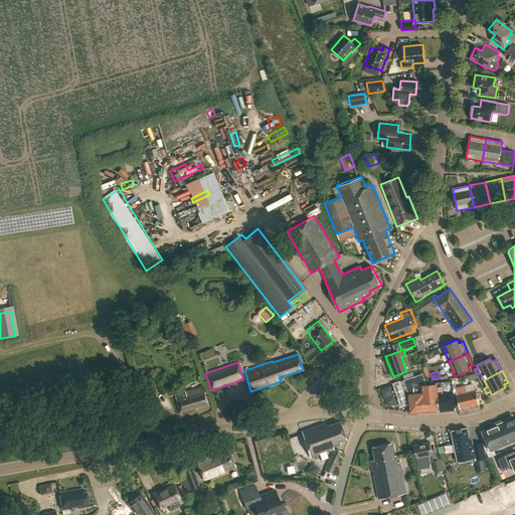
[(409,404),(410,412),(439,409),(437,390),(437,383),(426,383),(422,373),(394,384),(402,407),(409,404)]
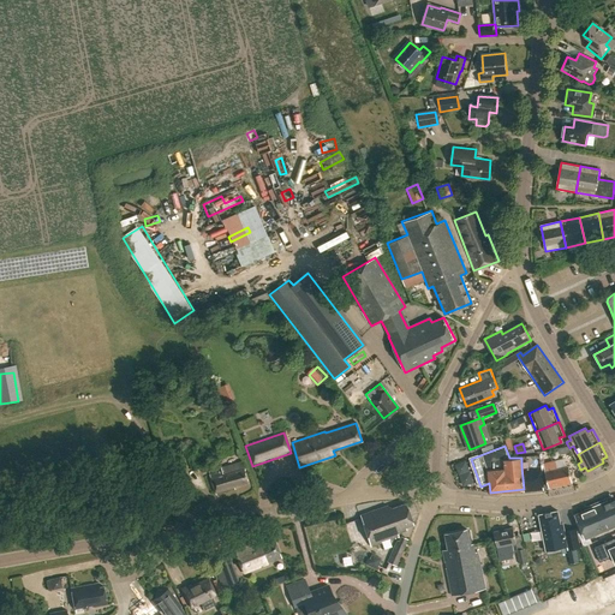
[(192,472),(201,469),(196,455),(187,458),(192,472)]
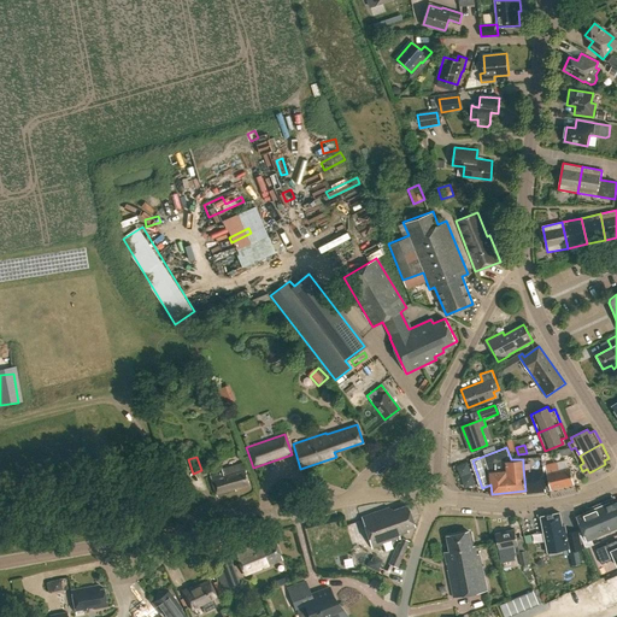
[(250,485),(245,466),(242,462),(222,468),(223,472),(221,474),(221,472),(211,476),(217,498),(236,492),(235,489),(250,485)]
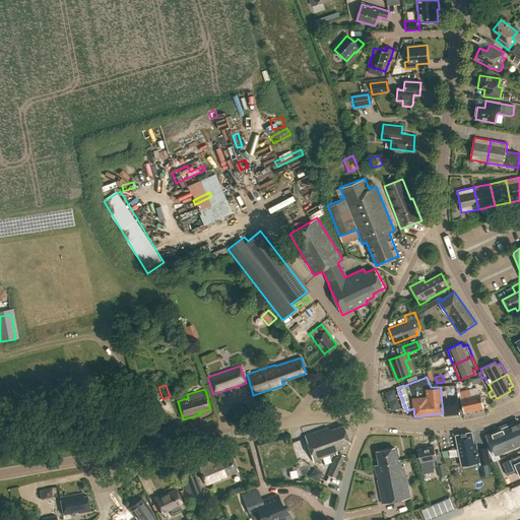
[(441,394),(443,413),(443,415),(459,413),(457,393),(441,394)]
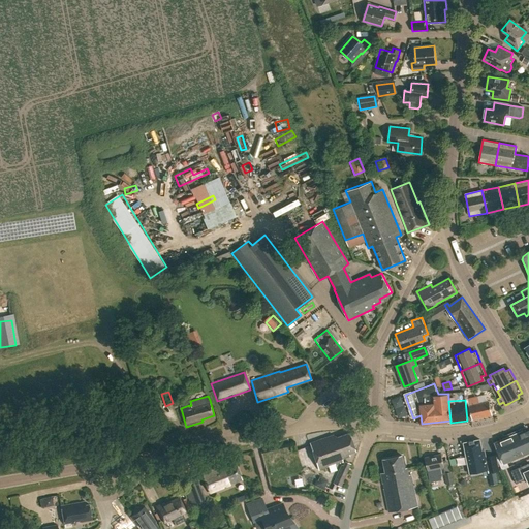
[(489,400),(476,403),(476,401),(468,402),(472,419),(492,415),(489,400)]
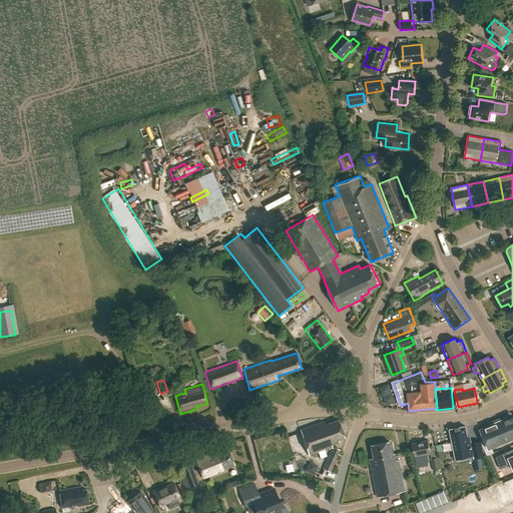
[(479,430),(488,450),(512,439),(512,417),(507,420),(506,418),(490,425),(479,430)]
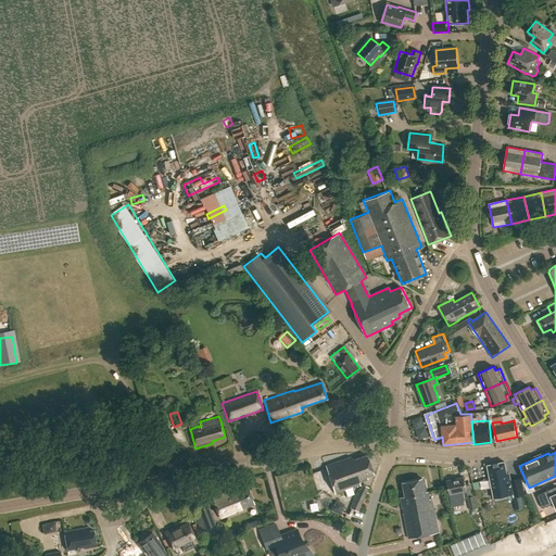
[(325,466),(335,494),(361,485),(359,482),(367,479),(367,477),(374,475),(366,455),(354,459),(350,457),(325,466)]
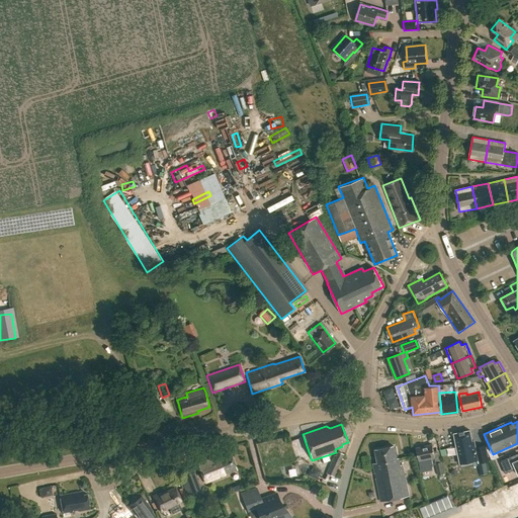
[(459,461),(478,458),(481,476),(487,475),(485,462),(489,461),(486,446),(476,448),(475,441),(472,442),(470,431),(454,434),(459,461)]
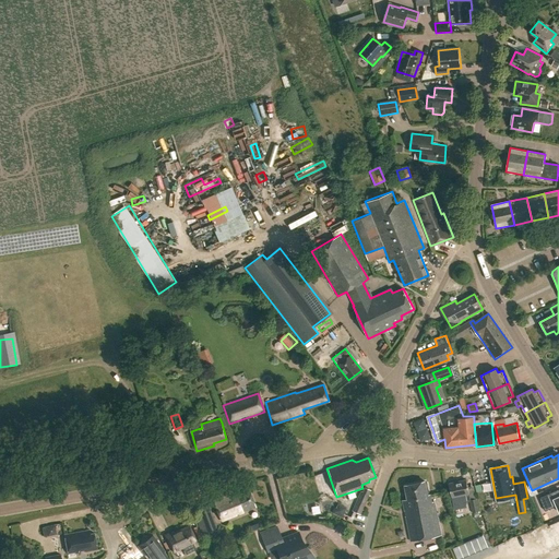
[(450,484),(452,497),(470,494),(466,480),(450,484)]
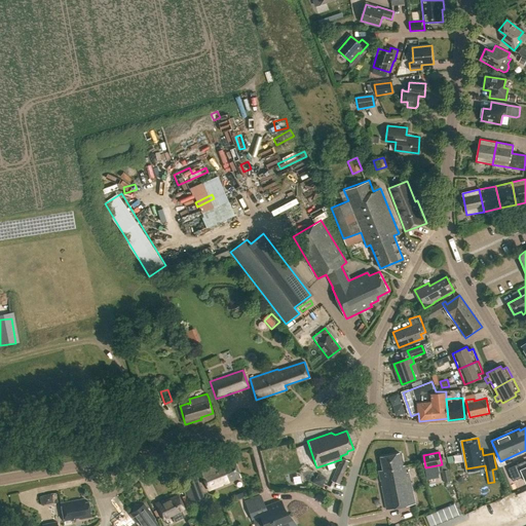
[(402,463),(404,463),(403,454),(401,455),(401,453),(381,457),(384,470),(379,471),(386,510),(415,504),(409,473),(407,473),(405,465),(403,465),(402,463)]
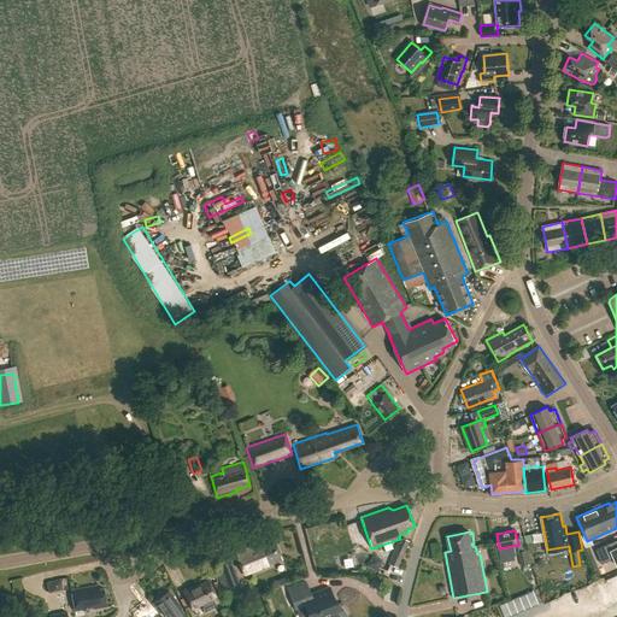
[(387,564),(397,568),(409,541),(401,539),(399,544),(397,542),(387,564)]
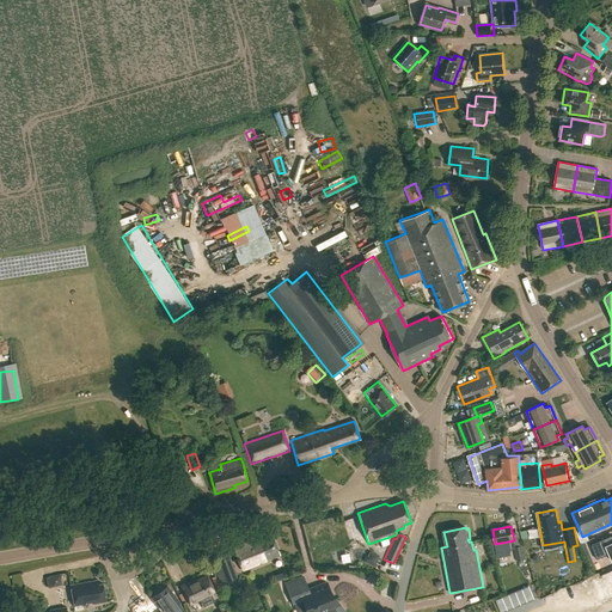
[(252,546),(250,540),(233,546),(243,569),(280,555),(273,538),(252,546)]
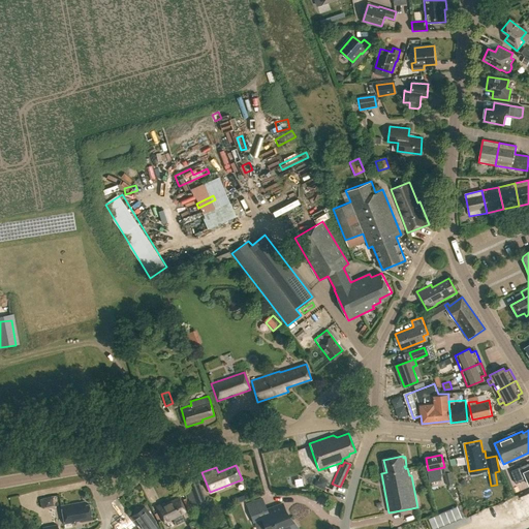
[(527,478),(528,484),(528,465),(516,470),(521,481),(527,478)]
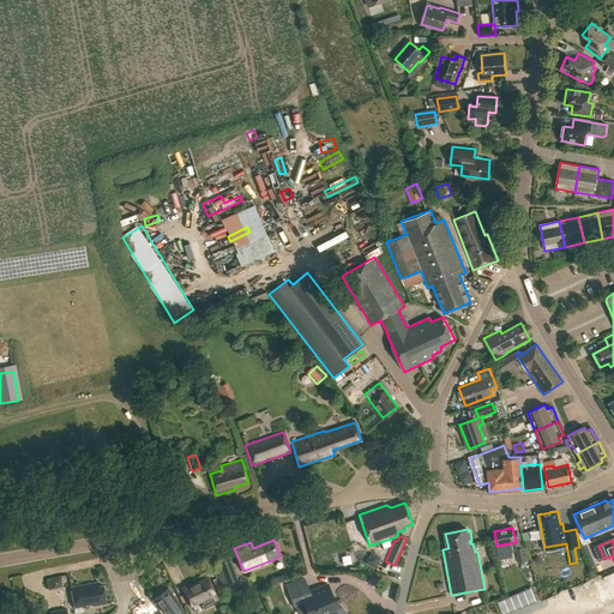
[(528,563),(524,548),(516,549),(518,564),(528,563)]
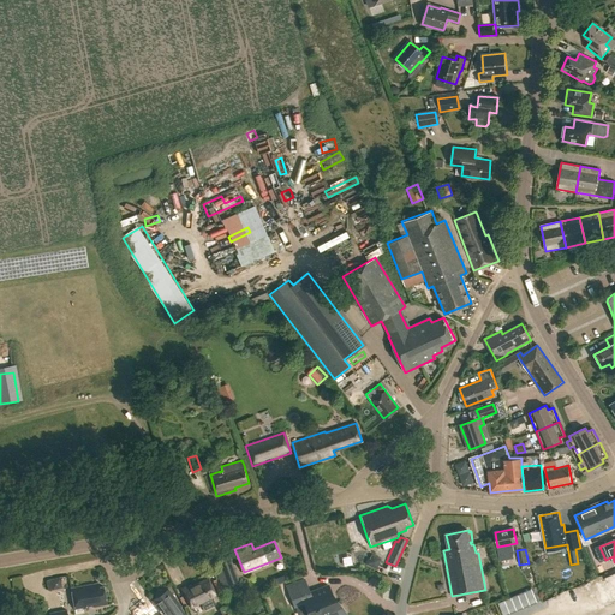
[(238,580),(228,554),(212,560),(221,586),(238,580)]
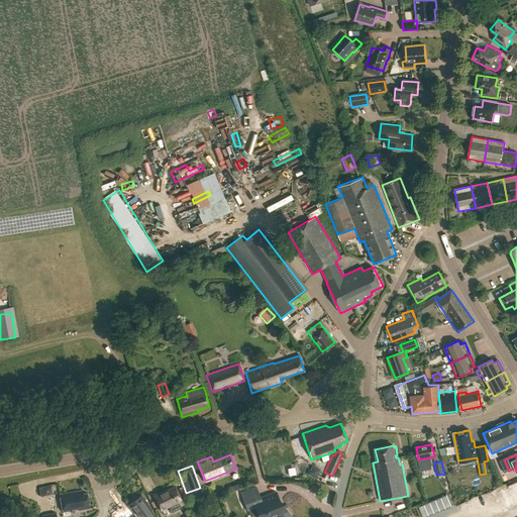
[(182,500),(175,486),(159,494),(159,492),(152,495),(160,511),(169,507),(171,511),(173,512),(180,509),(180,507),(178,502),(182,500)]
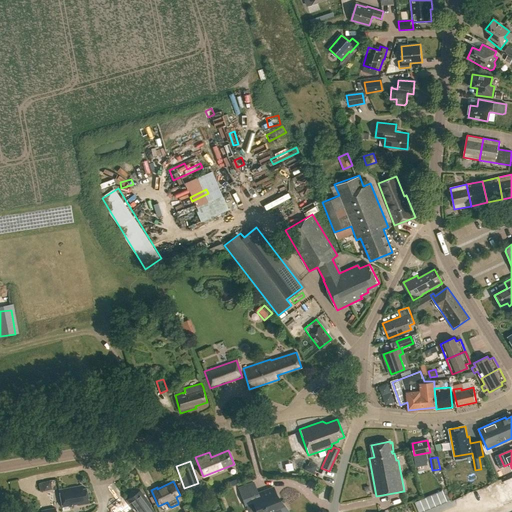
[(253,502),(256,511),(289,511),(283,504),(280,505),(273,487),(258,494),(253,482),(238,488),(245,505),(253,502)]
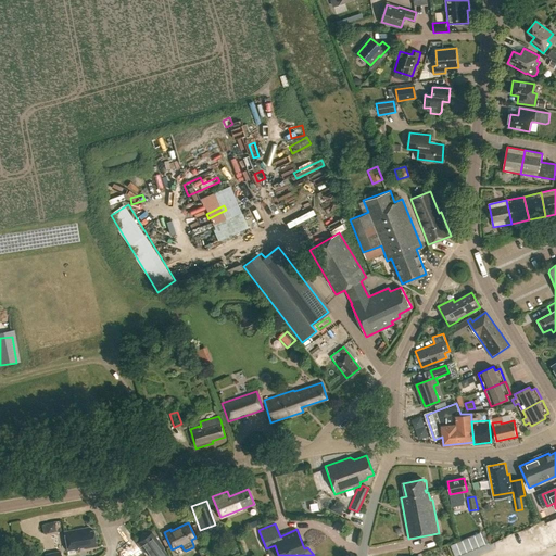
[(92,531),(89,531),(89,528),(64,532),(68,554),(75,553),(74,550),(96,545),(92,531)]
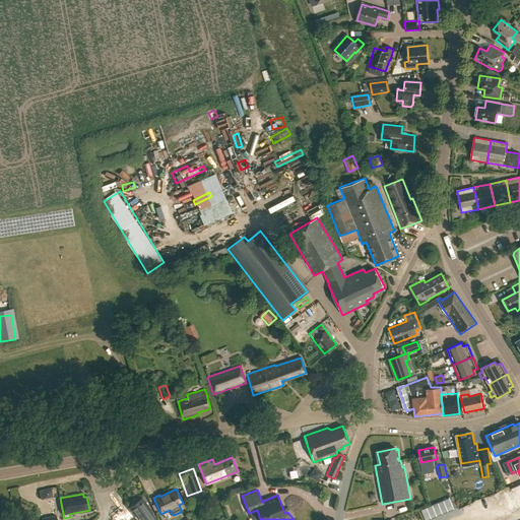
[(519,495),(508,499),(512,513),(519,510),(519,495)]
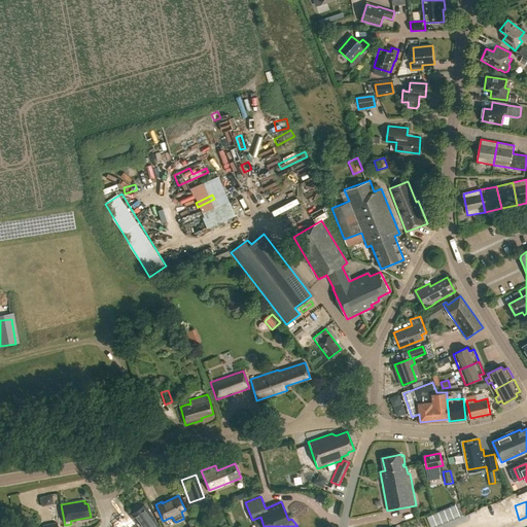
[(159,526),(154,520),(144,504),(140,507),(139,506),(138,506),(136,506),(135,507),(134,508),(134,510),(133,511),(134,513),(130,515),(138,526),(137,526),(159,526)]
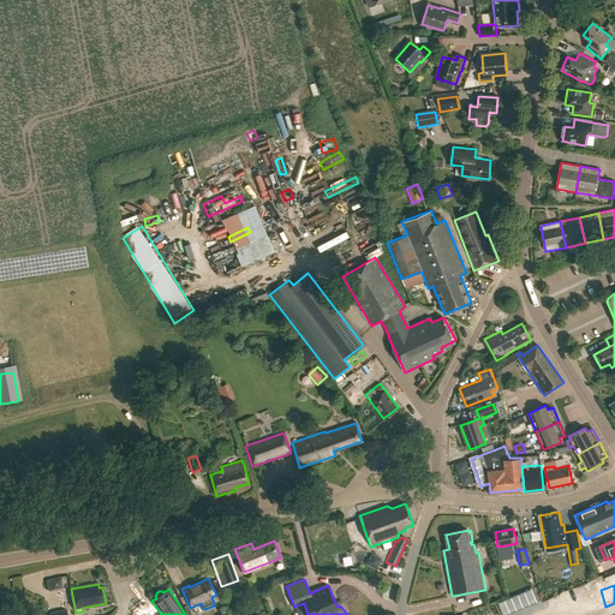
[(525,592),(530,605),(537,602),(531,590),(525,592)]
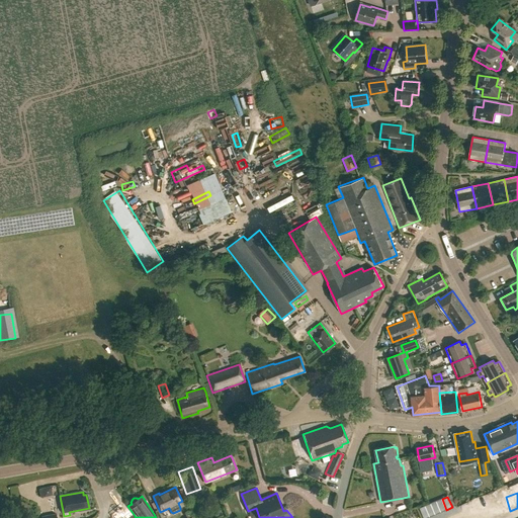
[(436,501),(441,512),(446,510),(442,499),(436,501)]
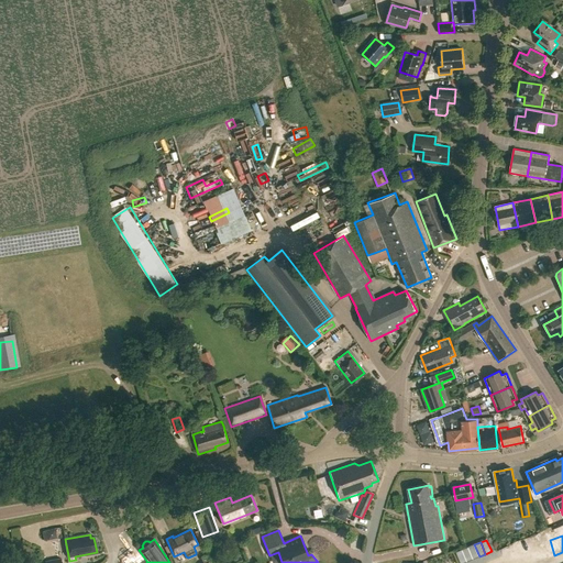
[(479,556),(474,544),(468,548),(473,559),(479,556)]
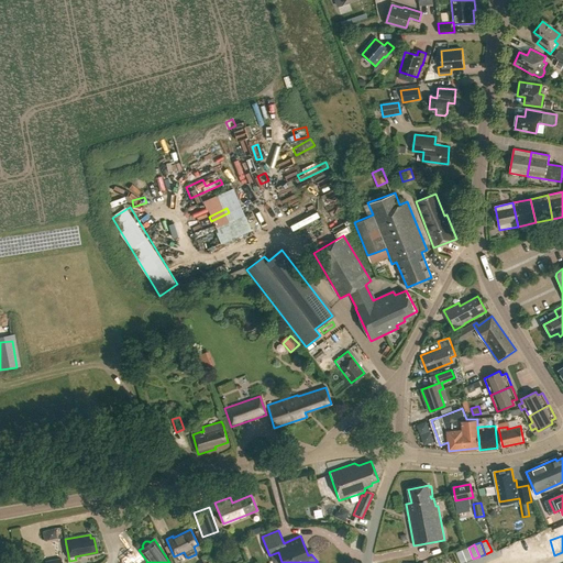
[(462,550),(467,562),(473,559),(468,548),(462,550)]
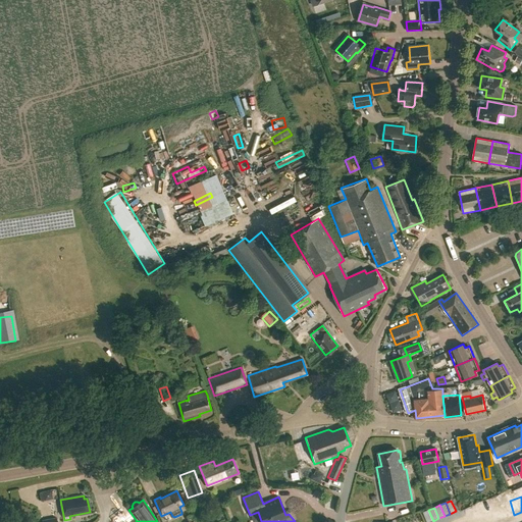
[(426,521),(429,521),(433,521),(428,510),(423,512),(426,521)]
